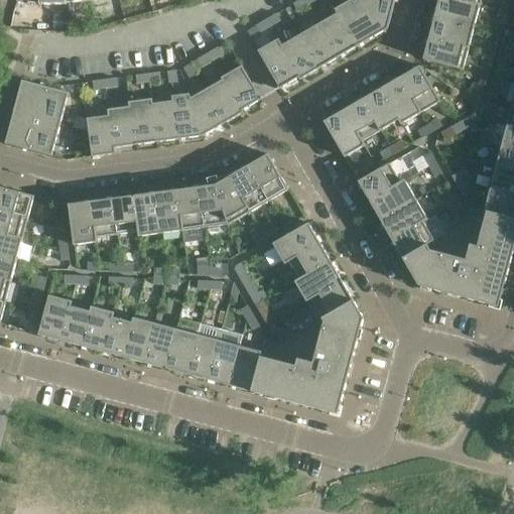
[(294,0),(291,2),(295,9),(306,3),(304,0),(294,0)]
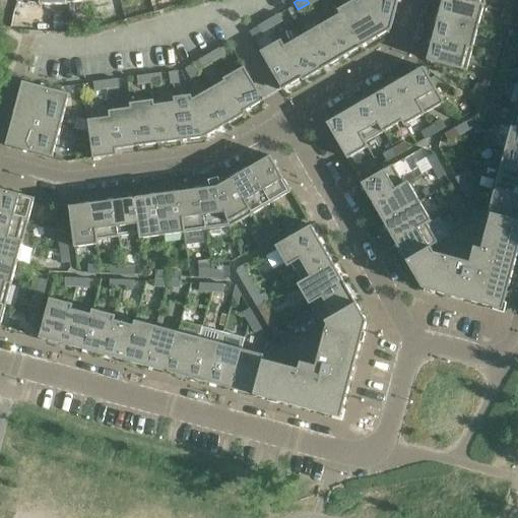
[(337,12),(338,11),(359,45),(389,27),(355,2),(355,1),(354,0),(347,0),(335,7),(337,12)]
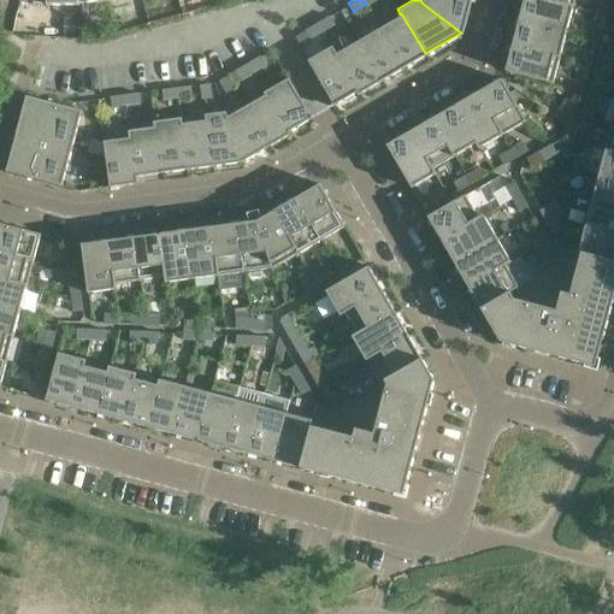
[(421,0),(421,1),(421,3),(461,33),(470,0),(421,0)]
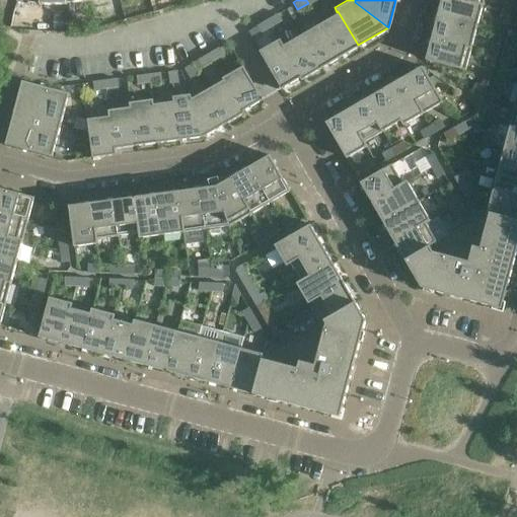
[(475,25),(482,3),(476,2),(476,3),(465,0),(439,0),(436,14),(475,25)]
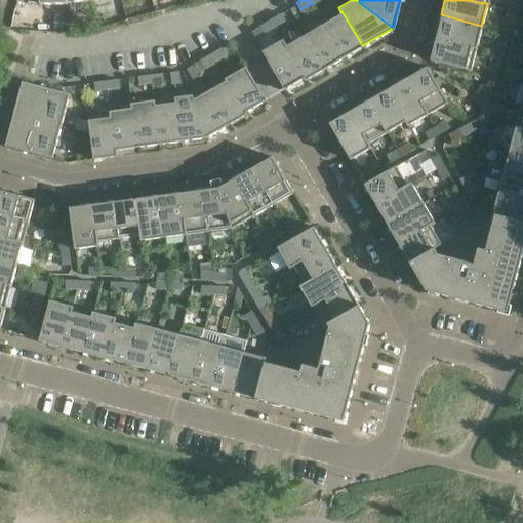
[(509,0),(507,9),(515,11),(518,0),(509,0)]
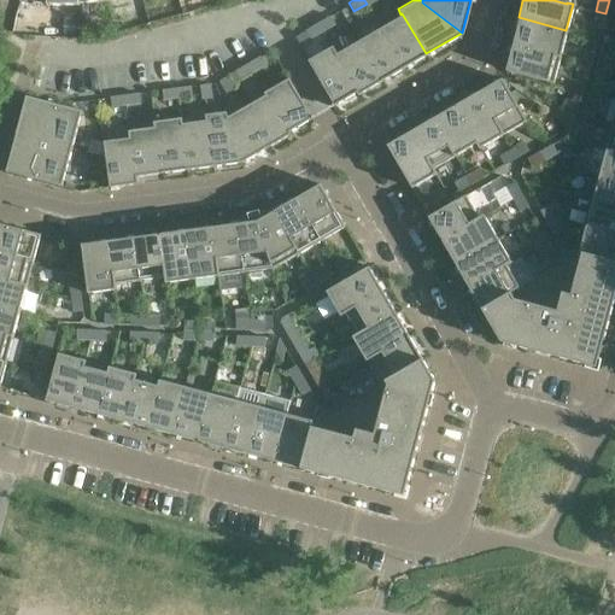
[(596,11),(592,25),(602,28),(605,13),(596,11)]
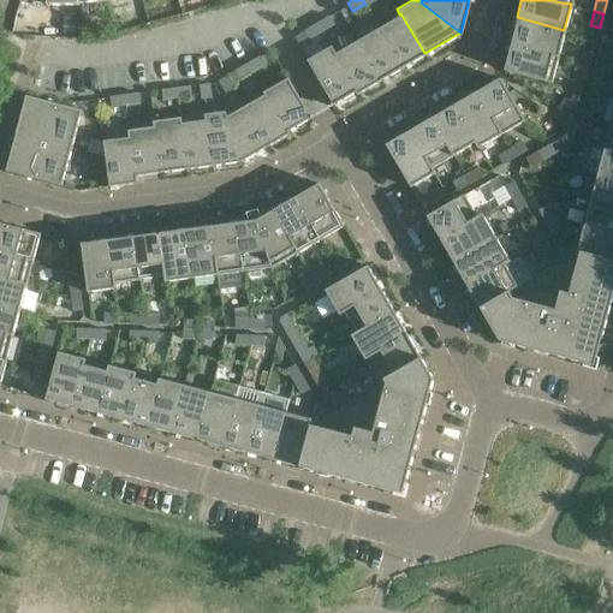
[(399,15),(379,27),(402,66),(424,53),(400,13),(399,15)]
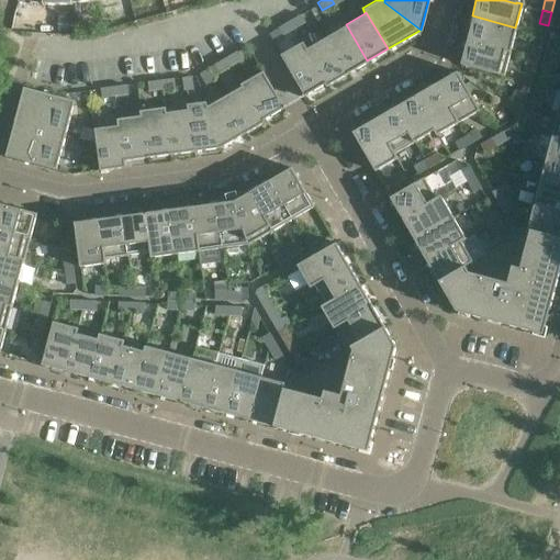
[(548,25),(556,28),(559,14),(551,12),(548,25)]
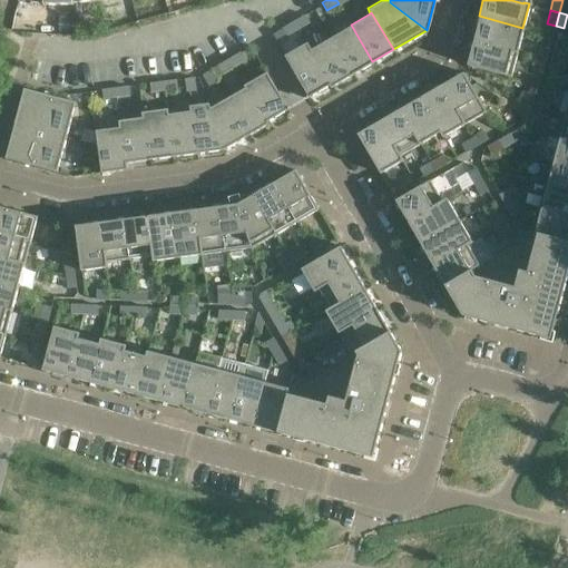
[(296,28),(309,21),(304,13),(292,20),(296,28)]
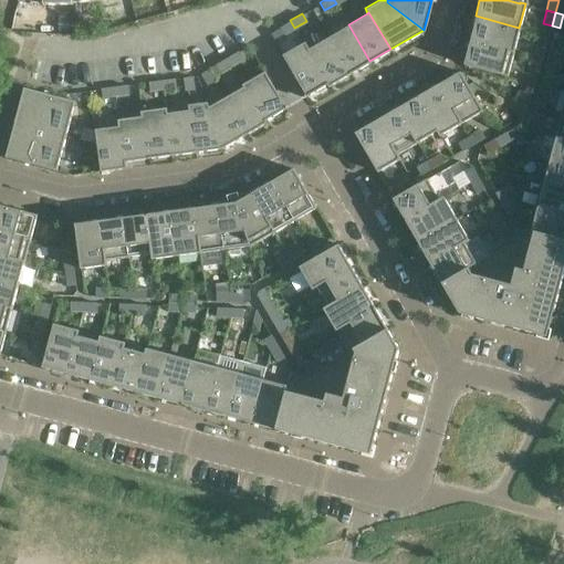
[(512,52),(519,28),(476,16),(469,39),(508,49),(508,51),(512,52)]
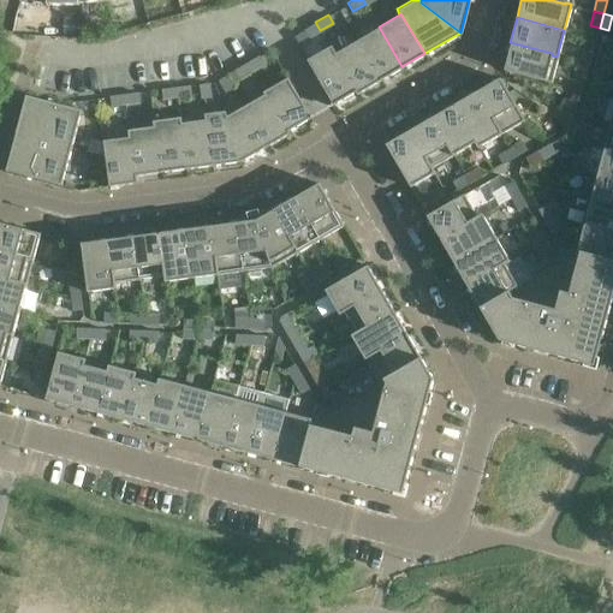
[(308,37),(320,30),(315,22),(303,29),(308,37)]
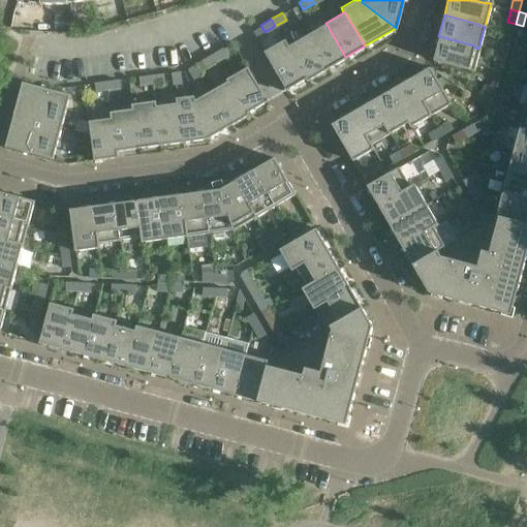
[(326,23),(306,34),(326,68),(345,57),(326,23)]
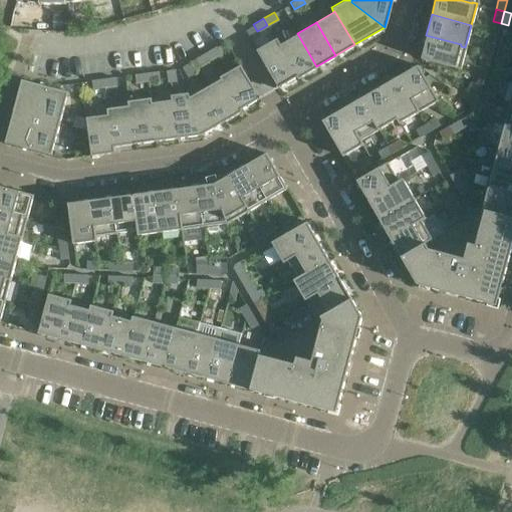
[(279,43),(278,44),(296,75),(295,75),(297,77),(316,66),(297,33),(279,43)]
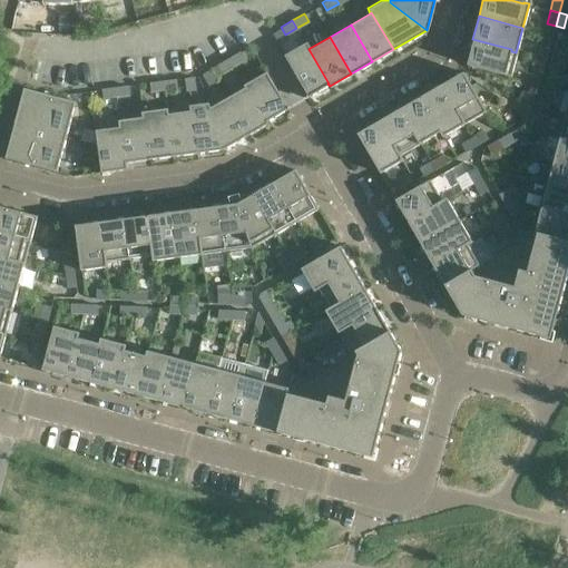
[(466,64),(505,74),(511,51),(511,49),(472,39),(466,64)]
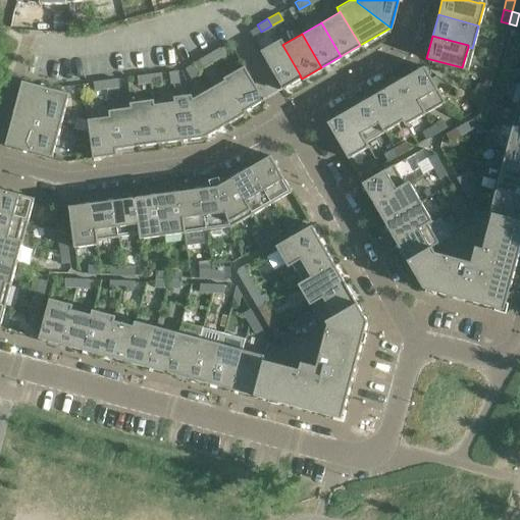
[(282,45),(283,44),(279,38),(259,50),(281,88),(300,76),(301,76),(282,45)]
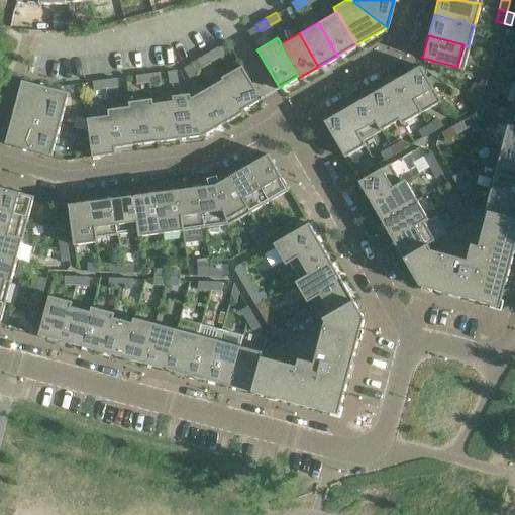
[(488,38),(485,50),(493,53),(496,41),(488,38)]
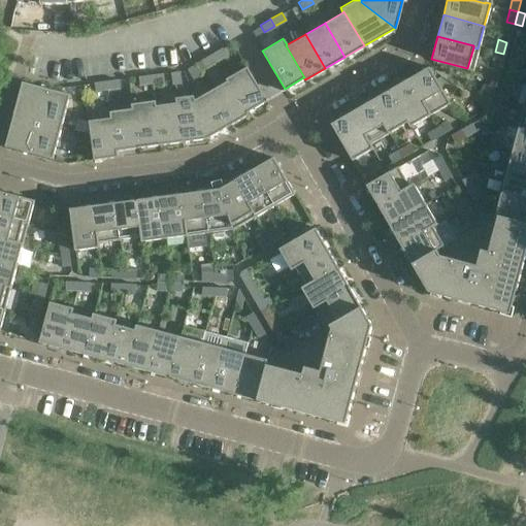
[(513,43),(510,56),(517,58),(520,45),(513,43)]
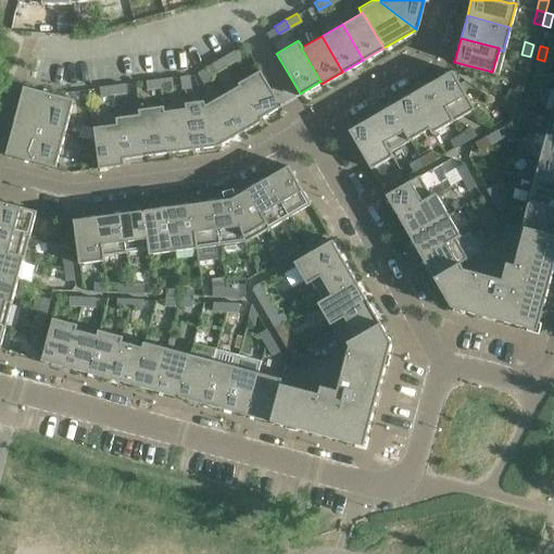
[(223,55),(227,63),(239,57),(235,49),(223,55)]
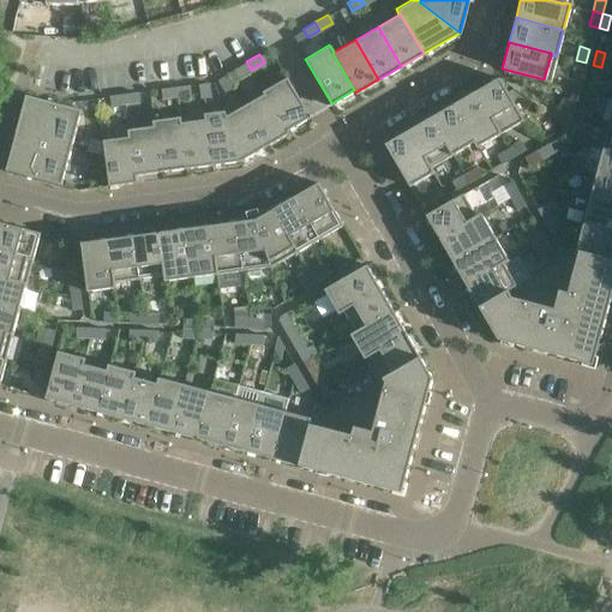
[(576,60),(573,75),(582,77),(586,63),(576,60)]
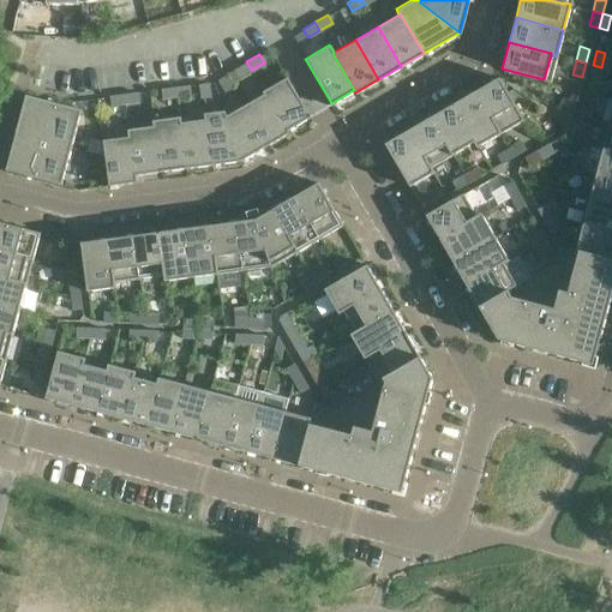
[(234,69),(239,77),(251,70),(246,61),(234,69)]
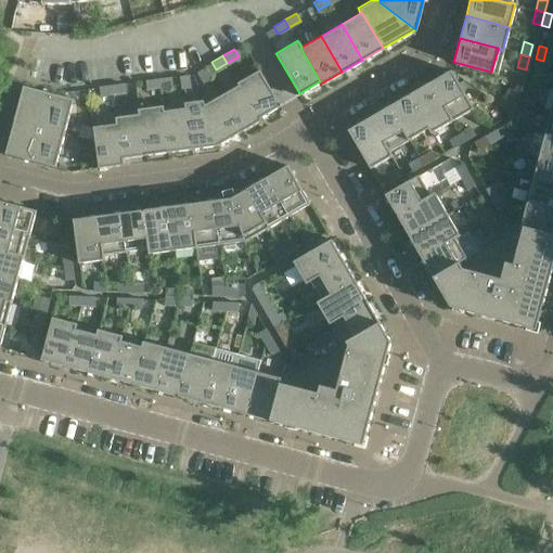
[(536,59),(532,71),(540,73),(543,61),(536,59)]
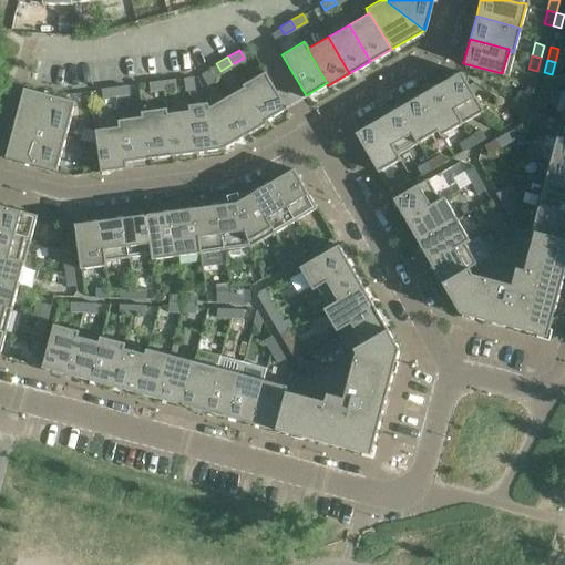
[(199,73),(206,84),(214,80),(207,69),(199,73)]
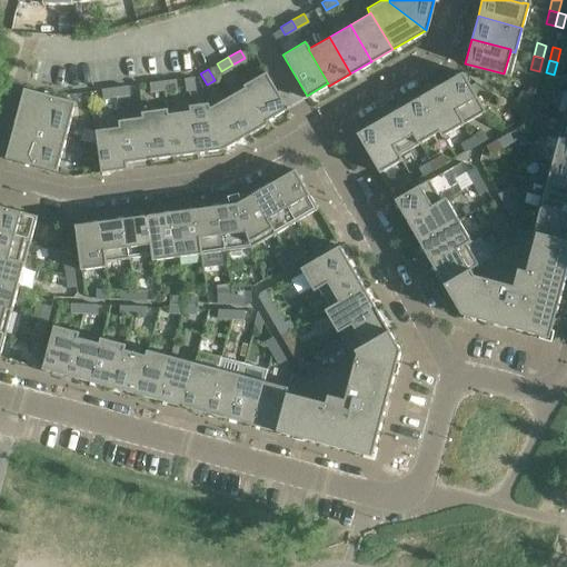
[(245,85),(265,120),(266,120),(287,107),(266,70),(242,83),(244,86),(245,85)]
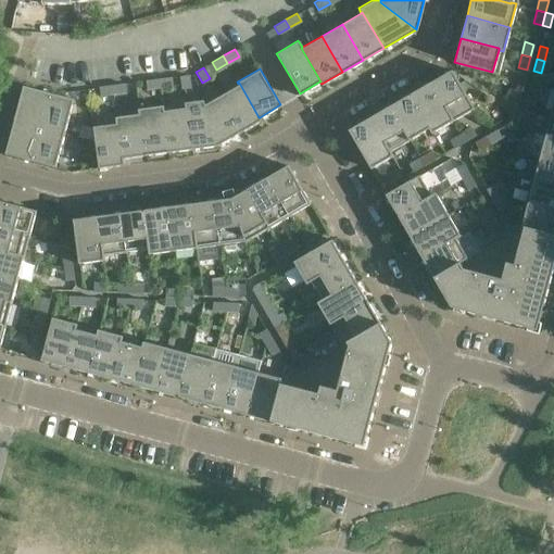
[(429,82),(452,121),(474,108),(451,70),(429,82)]
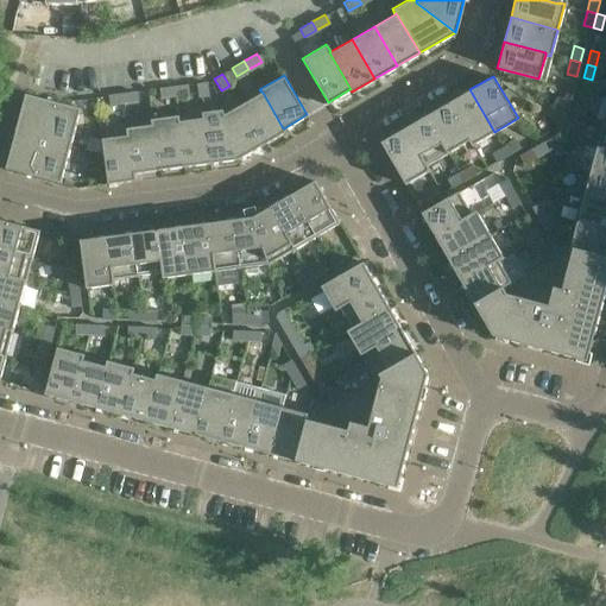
[(197,82),(199,96),(208,95),(207,81),(197,82)]
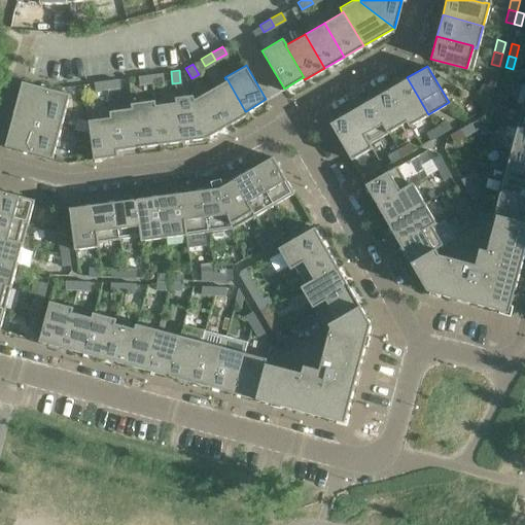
[(149,82),(162,80),(161,72),(148,74),(149,82)]
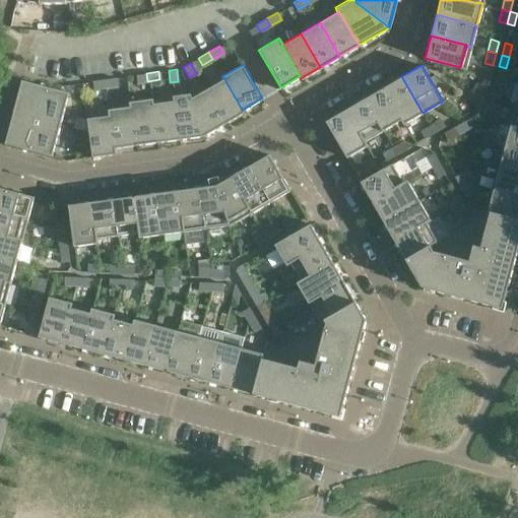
[(136,82),(147,81),(146,73),(135,74),(136,82)]
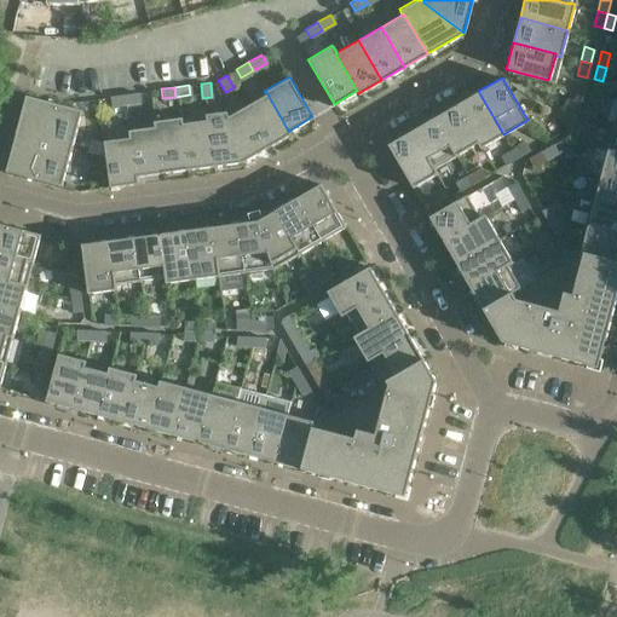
[(456,104),(478,142),(477,143),(479,148),(503,134),(478,91),(456,104)]
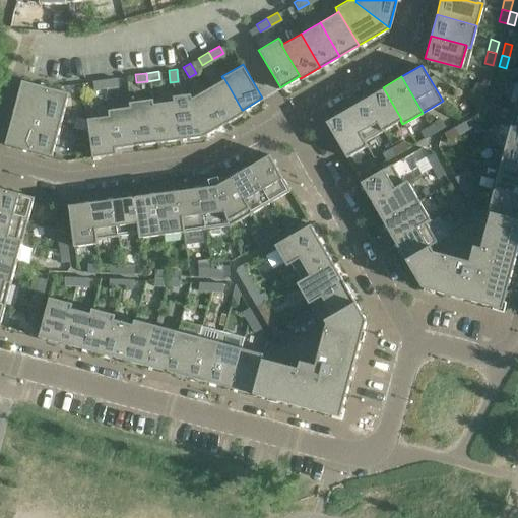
[(105,86),(117,85),(116,77),(104,78),(105,86)]
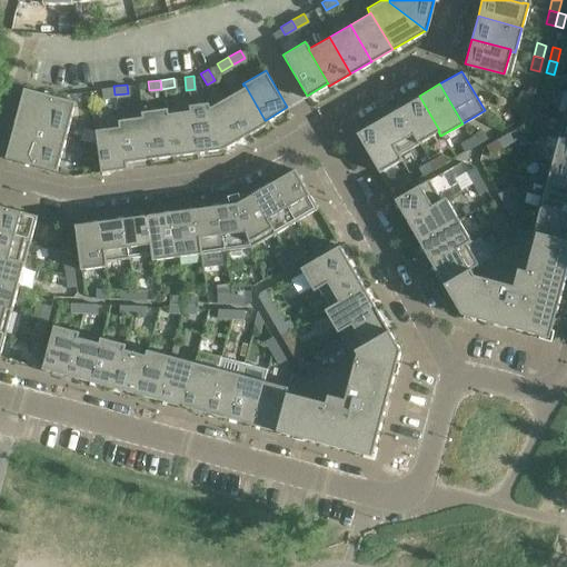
[(224,97),(246,135),(267,122),(266,120),(265,120),(245,85),(244,86),(224,97)]
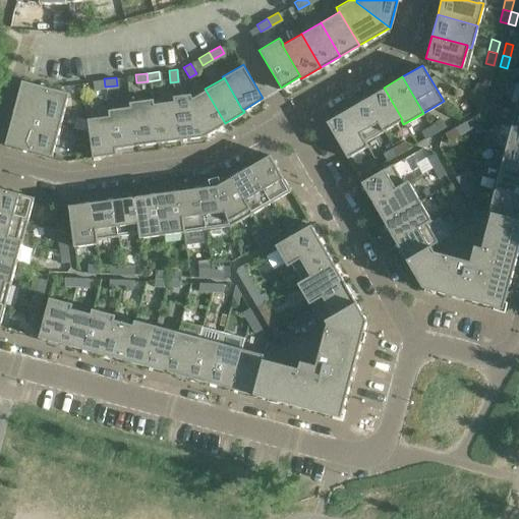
[(93,89),(105,87),(104,78),(92,80),(93,89)]
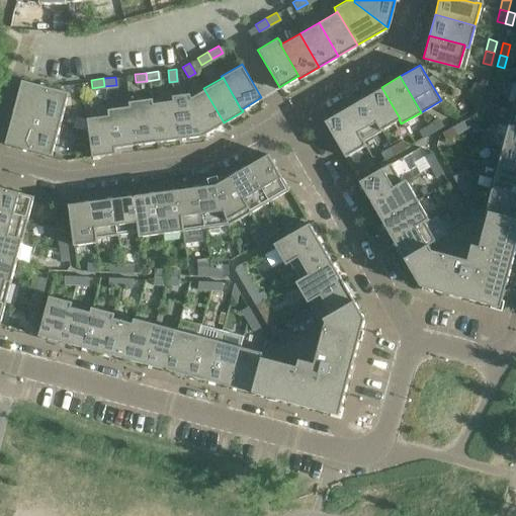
[(12,111),(59,123),(67,92),(20,79),(12,111)]
